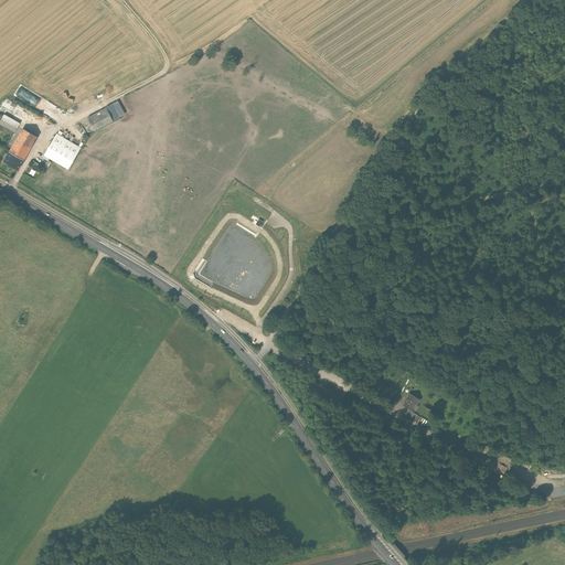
[(124,115),(117,103),(107,109),(113,120),(124,115)]
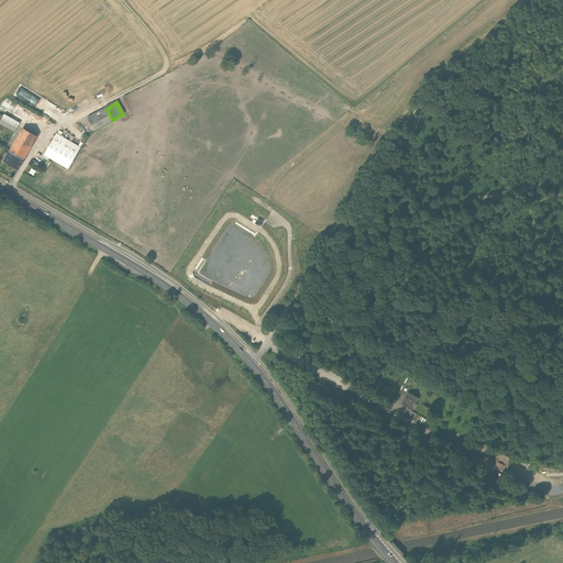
[(112,120),(107,109),(87,119),(94,131),(112,120)]
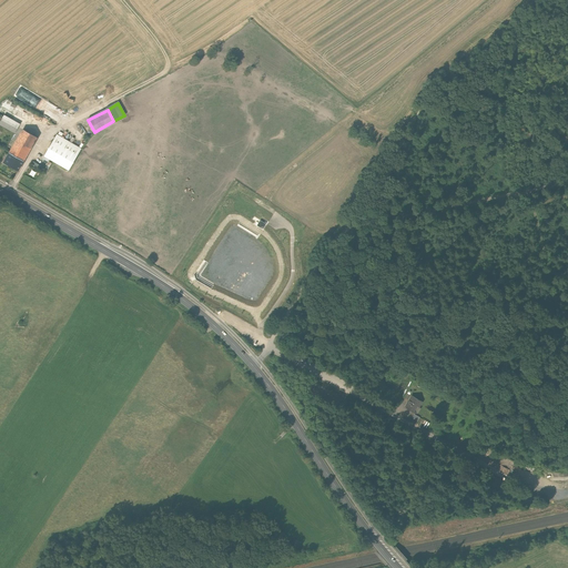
[(19,124),(2,115),(0,119),(0,127),(13,134),(19,124)]
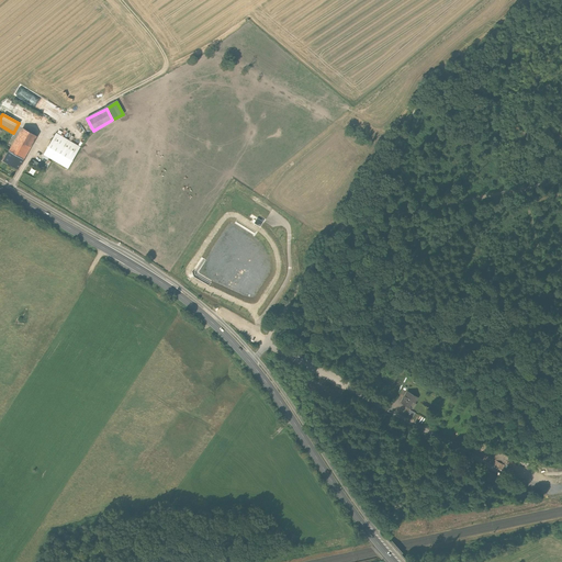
[(9,152),(23,159),(36,136),(22,128),(9,152)]
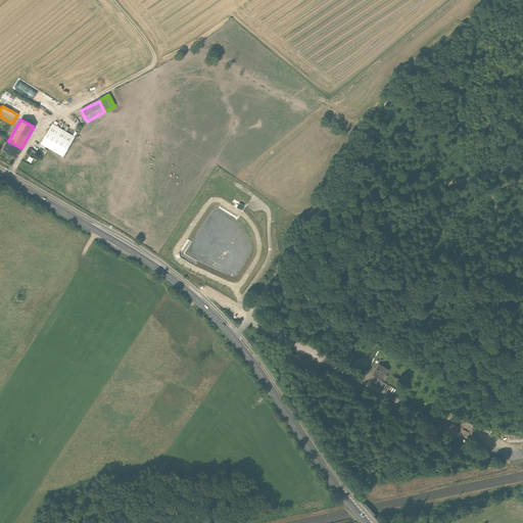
[(74,137),(51,125),(39,146),(44,149),(45,147),(62,157),(74,137)]
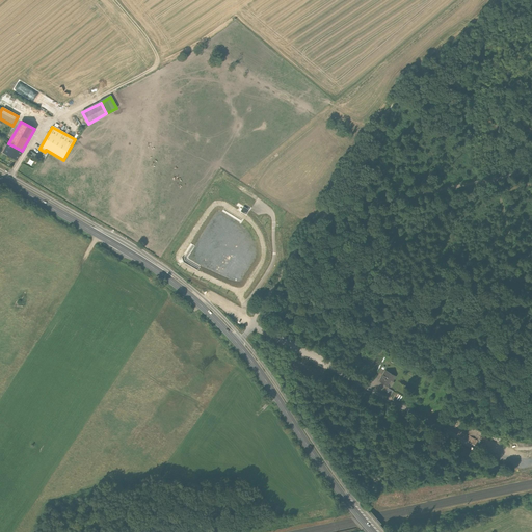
[(3,153),(17,160),(22,151),(8,143),(3,153)]
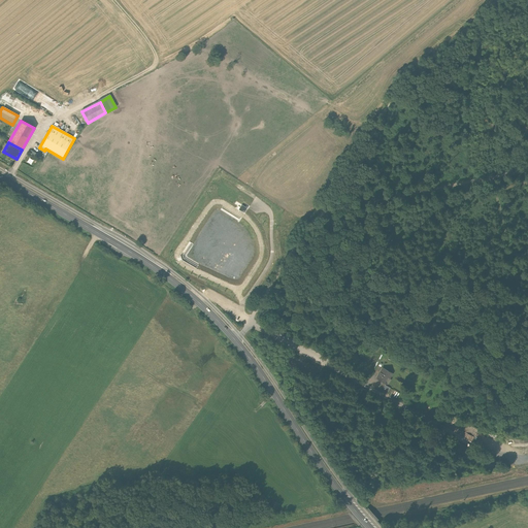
[(382,367),(375,378),(387,386),(394,374),(382,367)]
